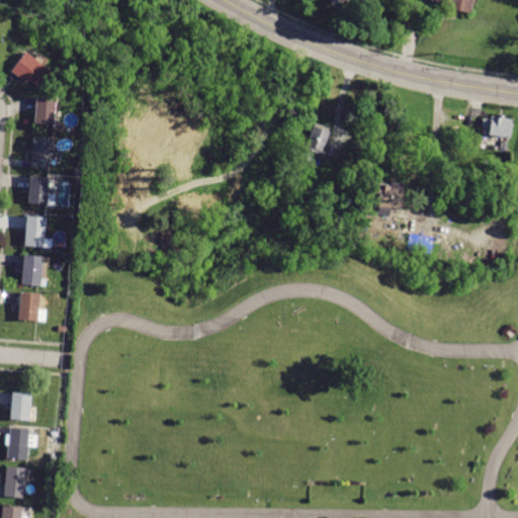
[(473,0),(471,13),(447,9),(448,5),(430,2),(430,0),(473,0)]
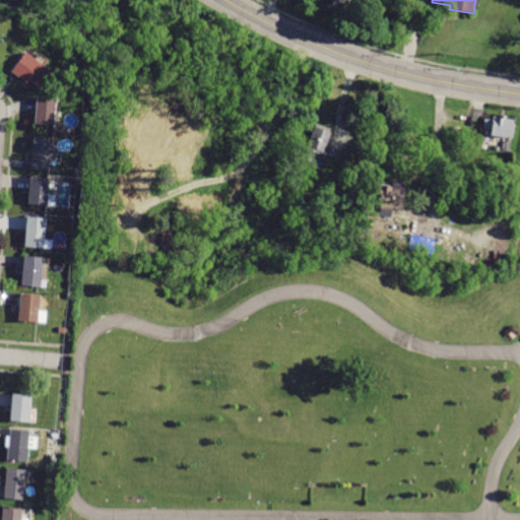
[(11,72),(25,53),(52,72),(40,88),(28,80),(26,83),(11,72)]
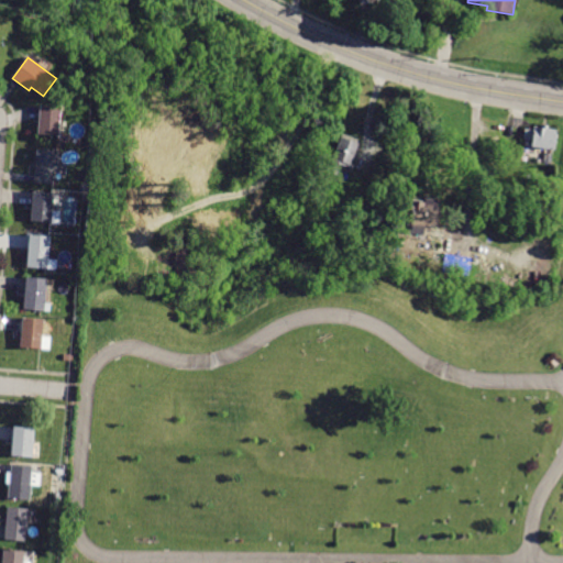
[(40,105),(61,107),(58,135),(37,134),(40,105)]
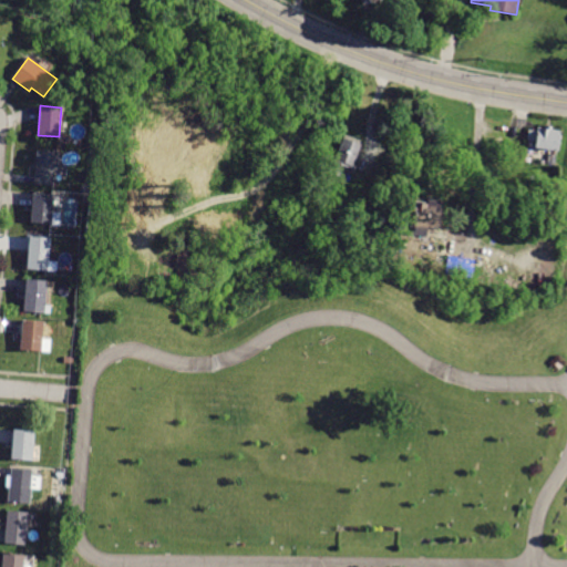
[(528,141),(527,141),(528,130),(537,131),(537,127),(545,129),(546,125),(552,126),(550,130),(560,131),(559,151),(535,148),(536,142),(528,141)]
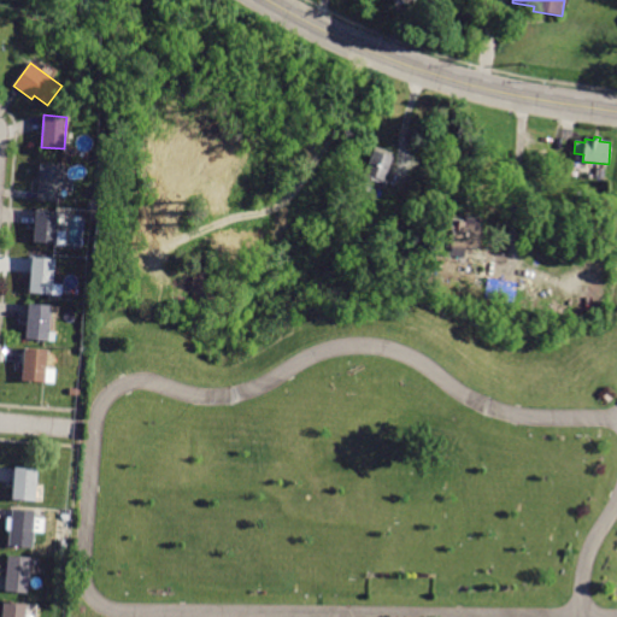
[(370,182),(362,180),(372,151),(391,158),(381,181),(371,177),(370,182)]
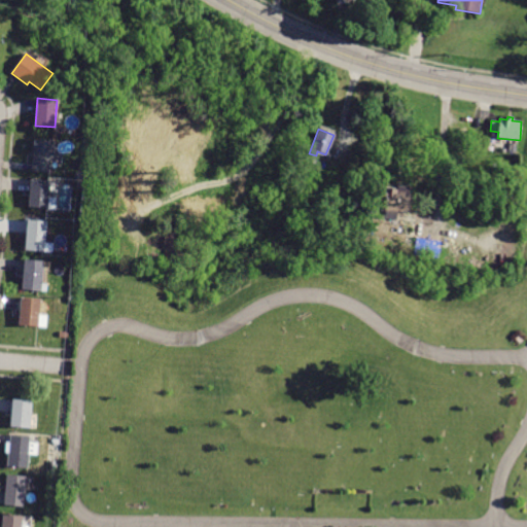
[(51,173),(32,172),(34,140),(55,141),(54,155),(53,155),(51,173)]
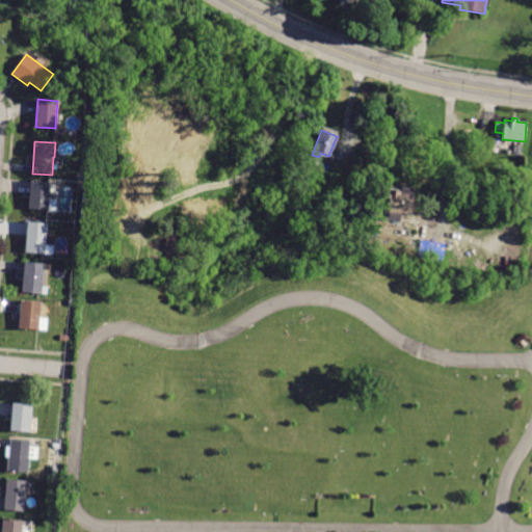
[(51,185),(50,200),(57,200),(56,212),(48,212),(48,210),(29,208),(31,181),(51,183),(51,185)]
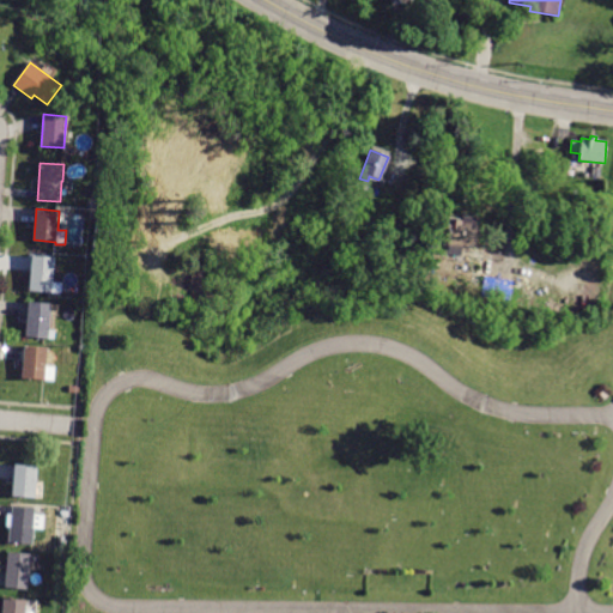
[(460,256),(443,255),(447,220),(460,222),(461,216),(477,218),(475,224),(479,224),(478,248),(461,247),(460,256)]
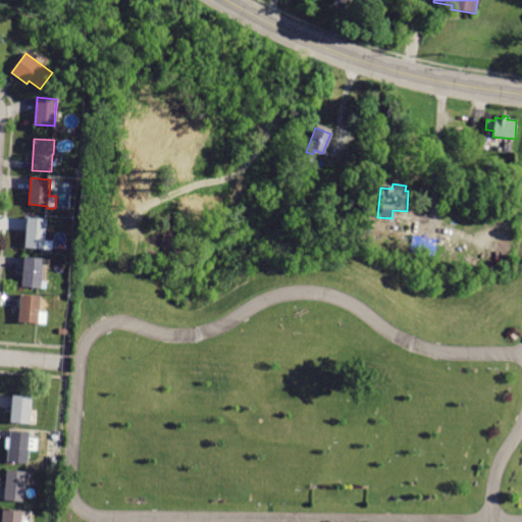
[(44,249),(24,248),(28,217),(47,219),(44,249)]
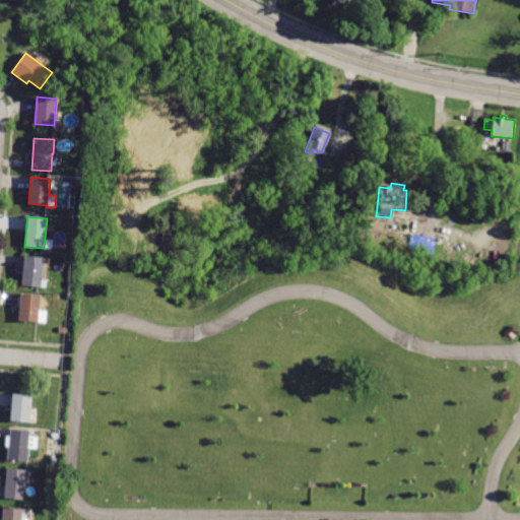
[(365,243),(358,240),(361,231),(368,234),(365,243)]
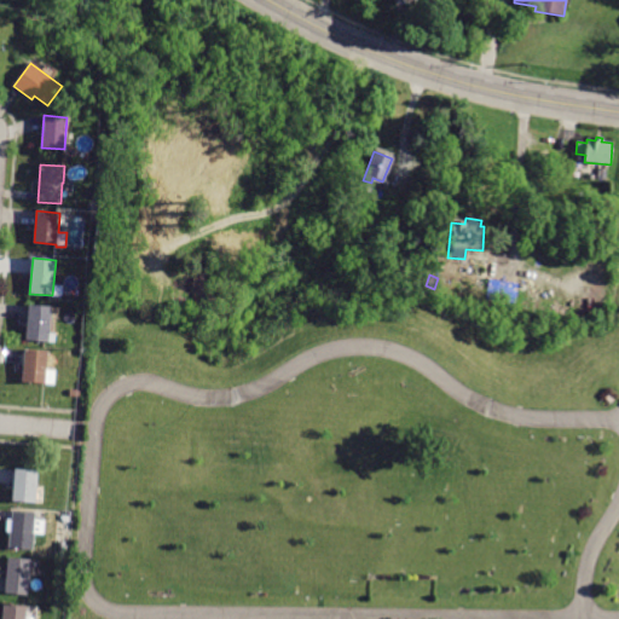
[(28,307),(29,305),(52,306),(50,333),(56,334),(55,342),(25,340),(28,307)]
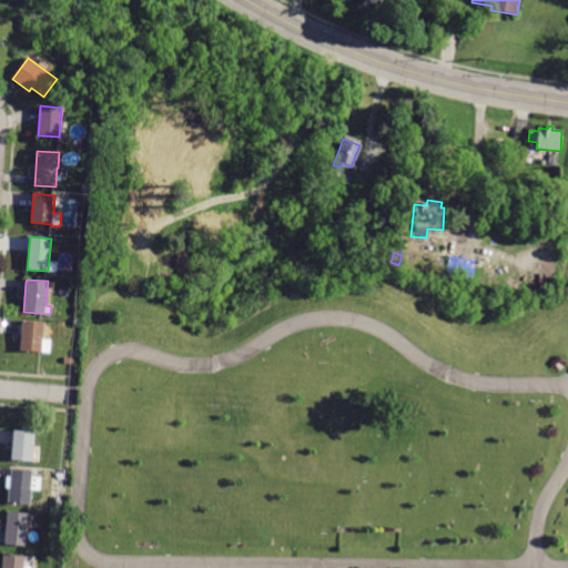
[(41,352),(20,351),(22,321),(43,323),(41,352)]
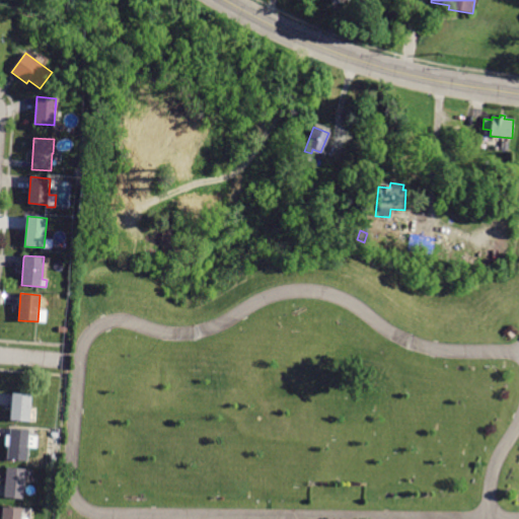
[(12,393),(32,394),(30,422),(10,421),(12,393)]
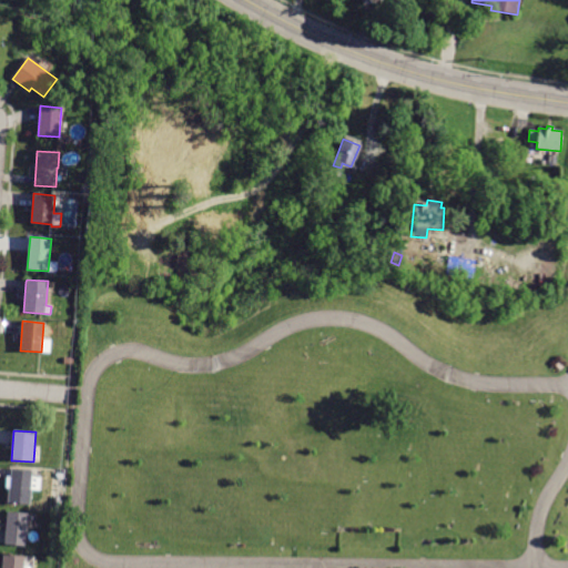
[(41,478),(40,490),(32,490),(31,505),(8,503),(9,486),(6,486),(7,477),(11,477),(11,469),(32,472),(32,477),(41,478)]
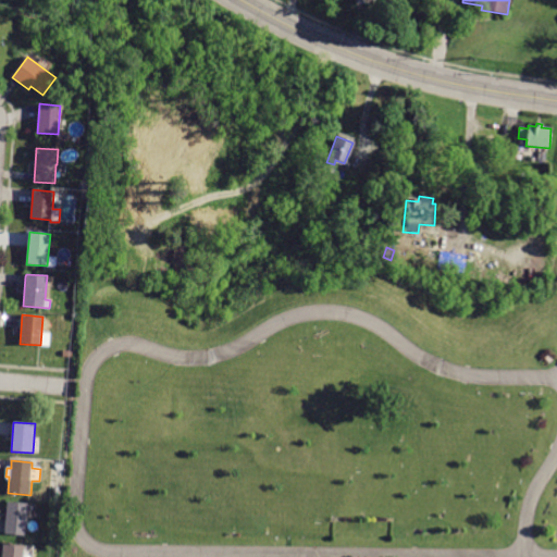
[(56,460),(63,460),(61,482),(54,481),(56,460)]
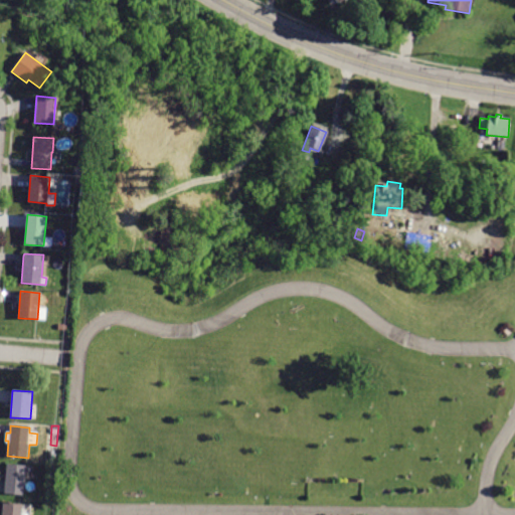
[(6,464),(26,466),(23,495),(4,494),(6,464)]
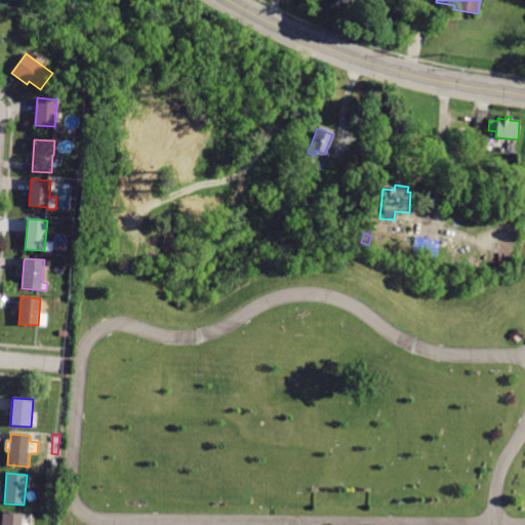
[(2,524),(3,513),(23,514),(22,524),(2,524)]
